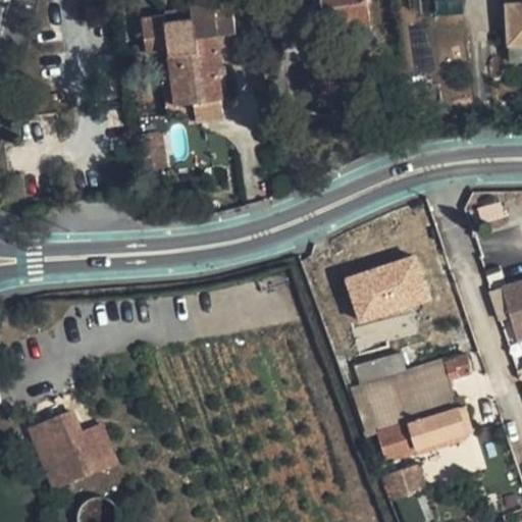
[(367,0),(322,0),(325,25),(335,24),(346,22),(347,33),(371,30),(367,0)]
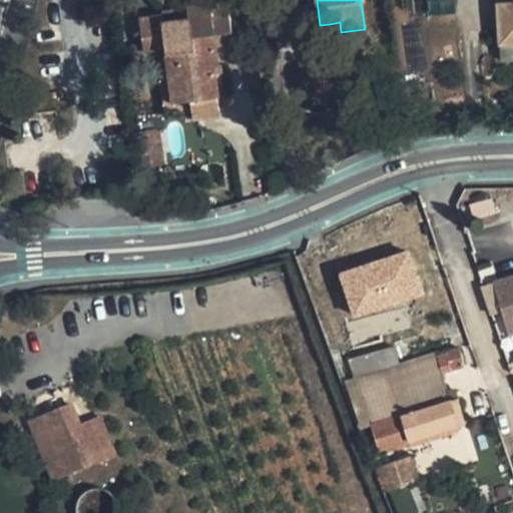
[(512,0),(495,0),(496,3),(498,3),(500,44),(512,43),(512,0)]
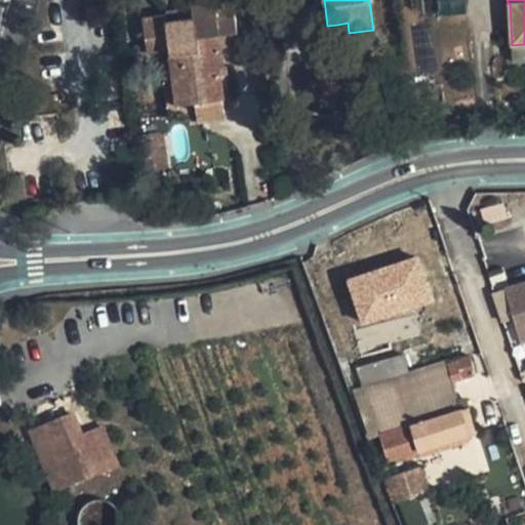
[(234,3),(193,8),(195,21),(168,24),(167,15),(144,18),(148,53),(169,49),(177,107),(196,105),(198,123),(227,119),(221,75),(220,68),(224,67),(223,55),(219,37),(239,34),(234,3)]
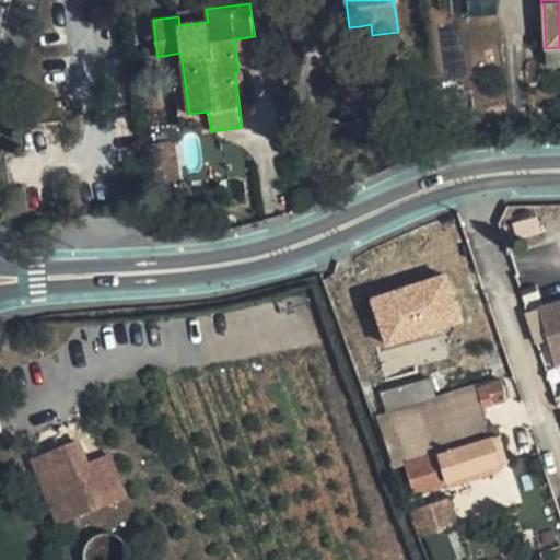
[(207,13),(178,16),(179,25),(208,22),(207,13)]
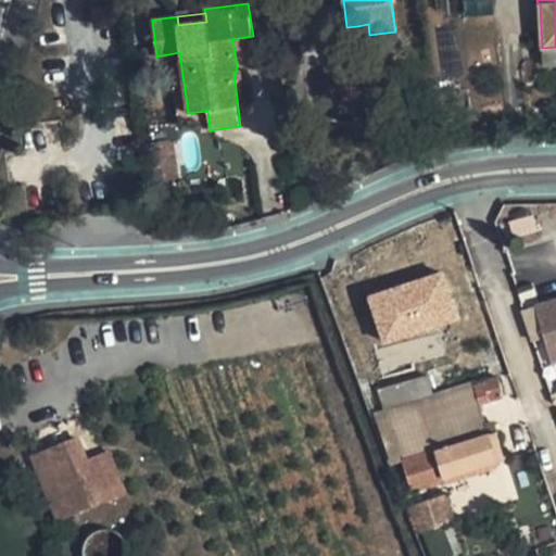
[(368,24),(357,26),(359,37),(369,35),(368,24)]
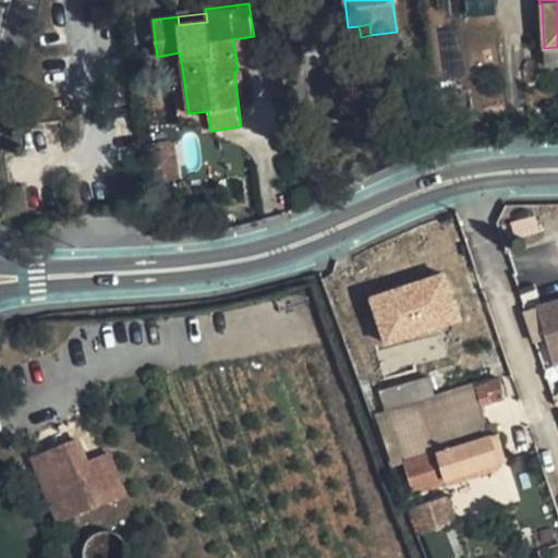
[(254,36),(233,39),(237,59),(257,56),(254,36)]
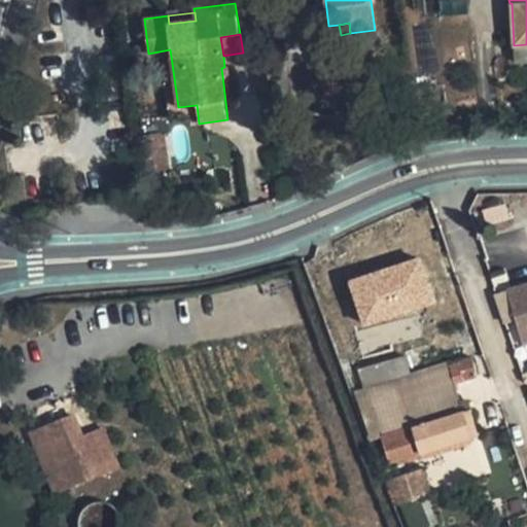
[(526,44),(514,45),(514,62),(526,61),(526,44)]
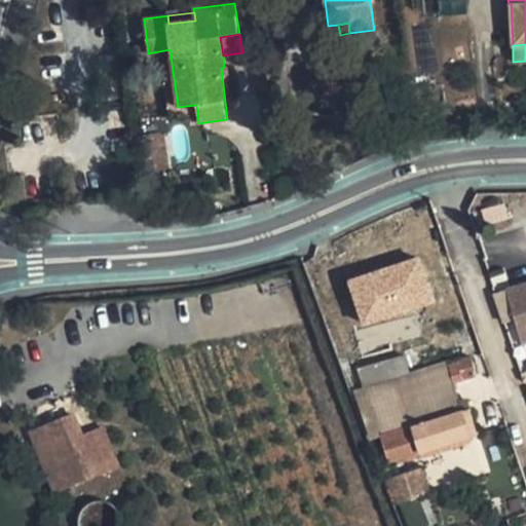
[(224,67),(221,68),(222,75),(230,74),(229,66),(224,67)]
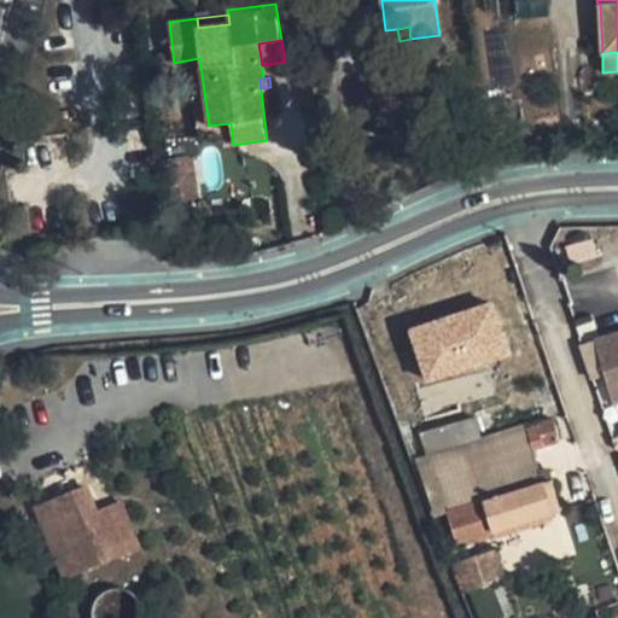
[(205,95),(193,98),(198,140),(232,135),(231,123),(209,126),(205,95)]
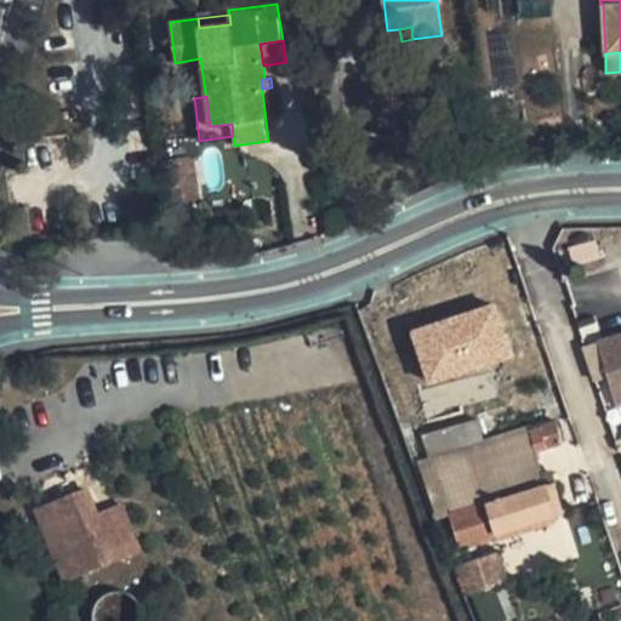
[(189,160),(167,164),(171,189),(194,186),(189,160)]
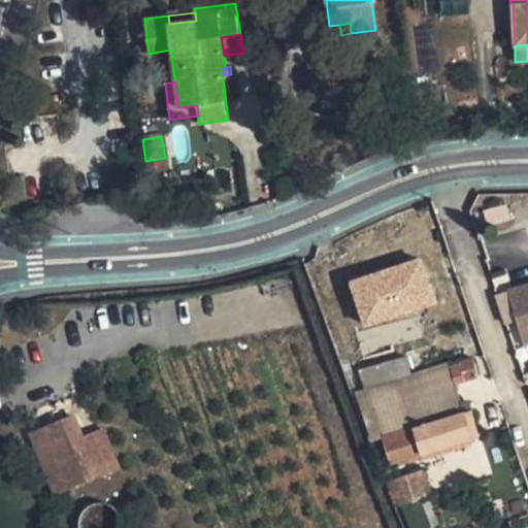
[(165,158),(145,161),(147,173),(167,170),(165,158)]
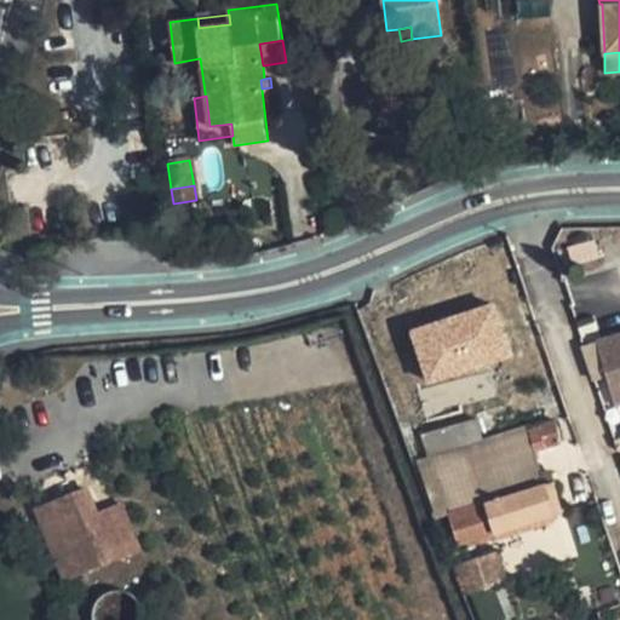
[(436,382),(527,355),(511,300),(420,326),(436,382)]
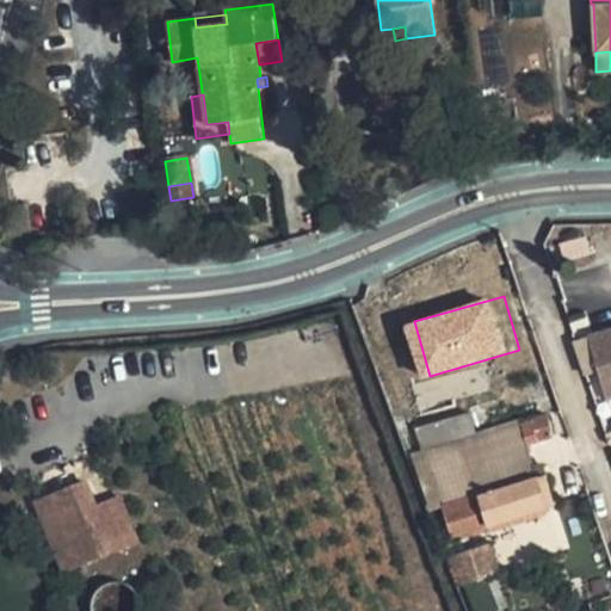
[(610,329),(588,337),(606,399),(610,397),(610,329)]
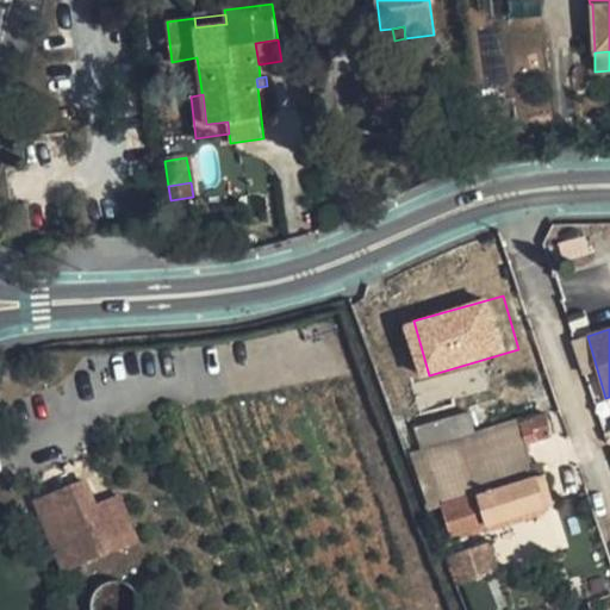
[(589,337),(574,342),(585,374),(598,371),(589,337)]
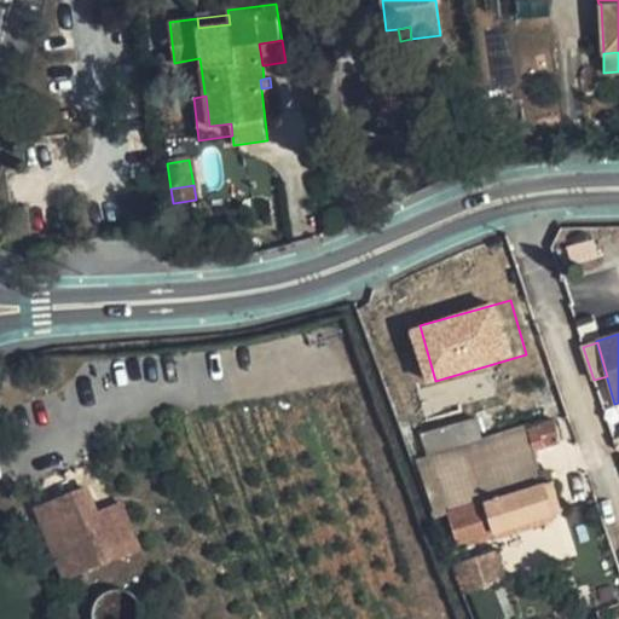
[(475,418),(421,434),(437,480),(439,479),(450,514),(447,514),(458,547),(562,514),(553,481),(544,484),(534,451),(560,443),(554,420),(482,441),(475,418)]
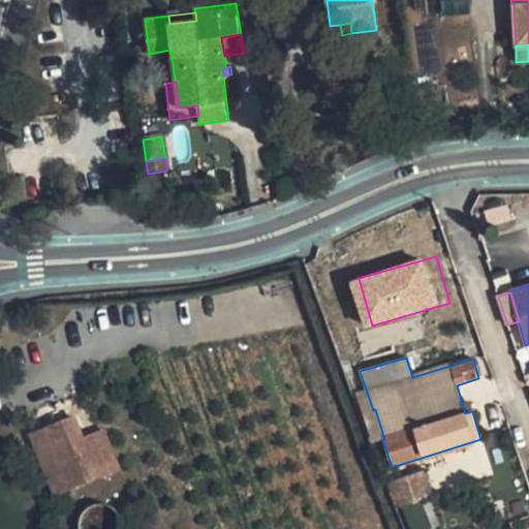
[(469,402),(462,404),(465,413),(472,411),(469,402)]
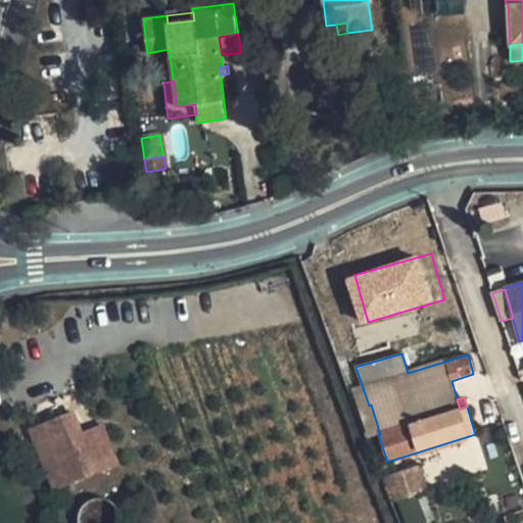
[(117,463),(102,427),(83,435),(74,413),(31,431),(54,488),(117,463)]
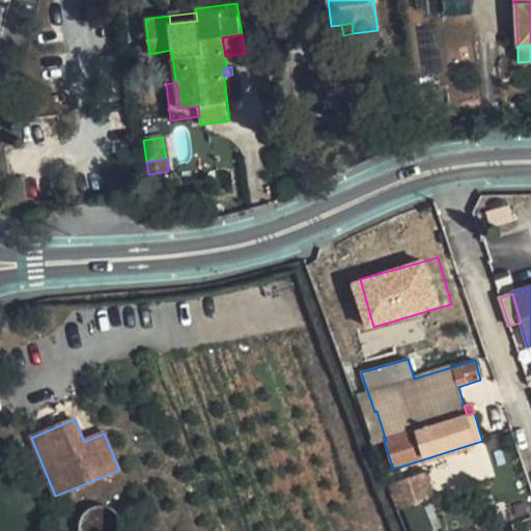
[(425,472),(390,484),(398,509),(434,498),(425,472)]
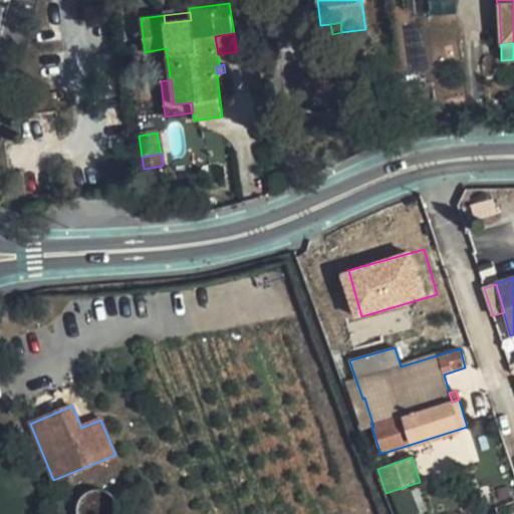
[(404,487),(389,492),(398,513),(419,513),(427,511),(416,486),(406,491),(404,487)]
